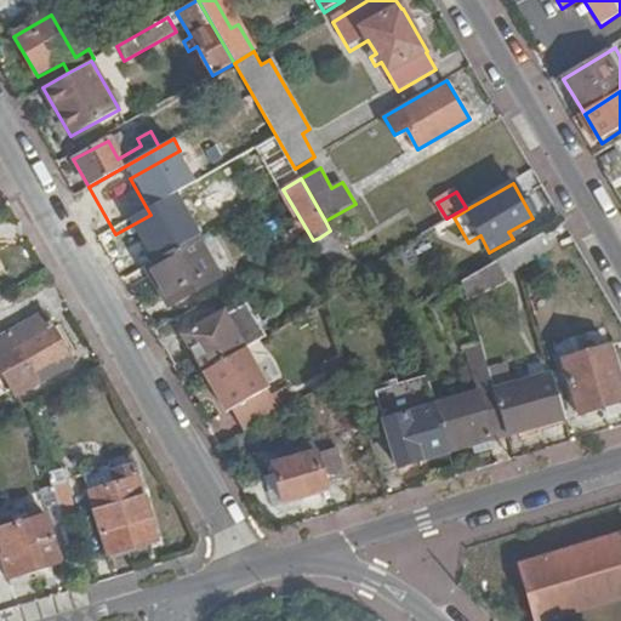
[(354,234),(337,216),(328,224),(345,243),(354,234)]
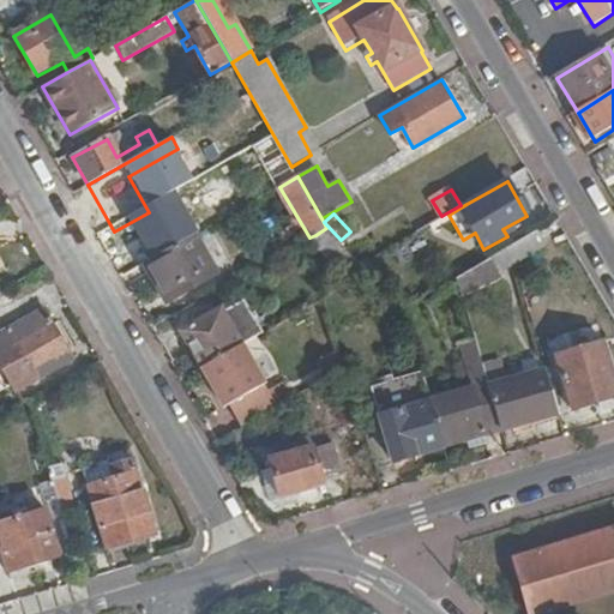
[(341,260),(349,252),(326,228),(315,235),(341,260)]
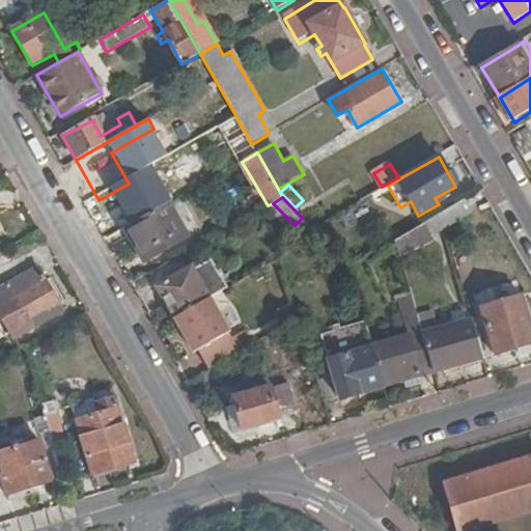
[(169,203),(128,226),(147,260),(189,238),(169,203)]
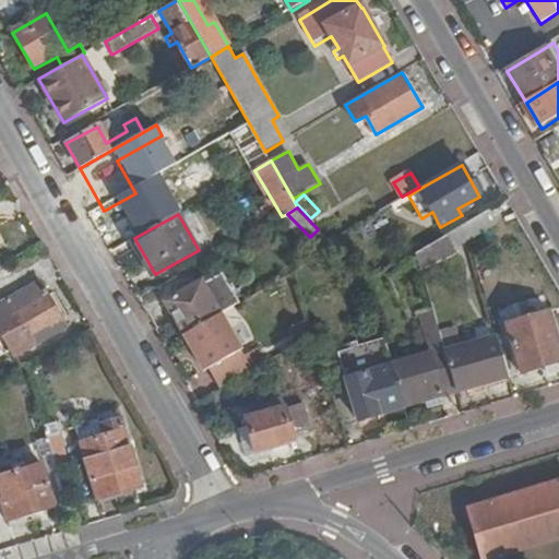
[(484,215),(464,226),(468,241),(488,230),(484,215)]
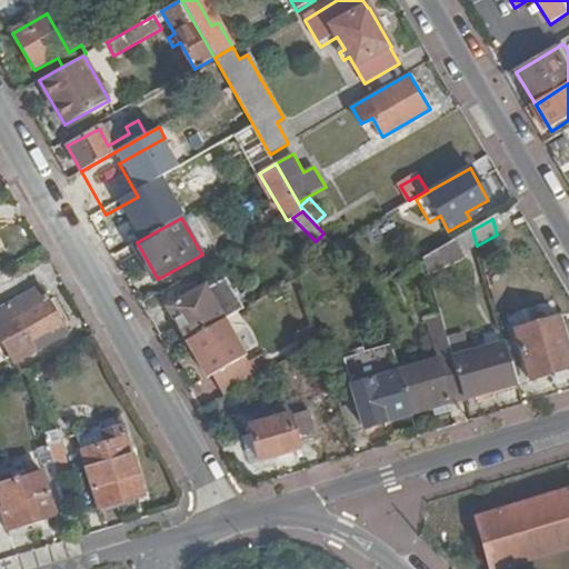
[(477,246),(472,230),(455,240),(459,256),(477,246)]
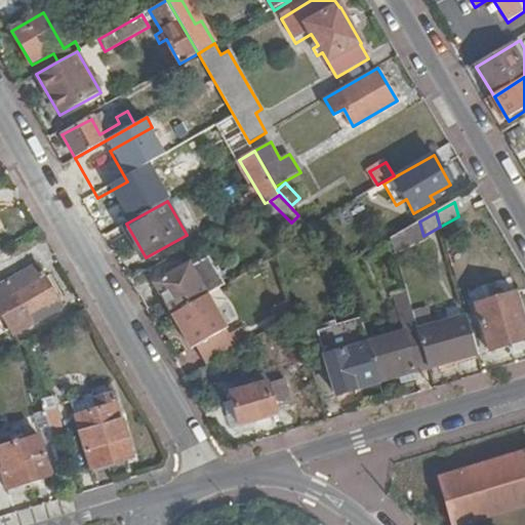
[(172,314),(207,294),(190,264),(155,283),(172,314)]
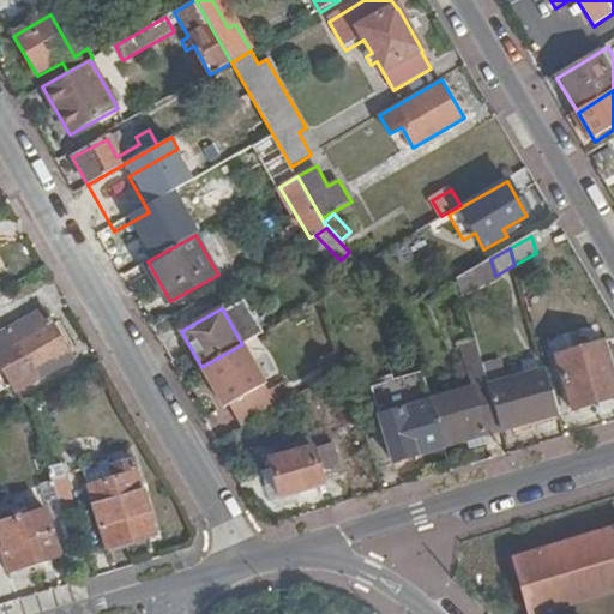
[(46,309),(0,333),(0,366),(14,392),(35,380),(31,373),(67,354),(52,326),(54,325),(46,309)]
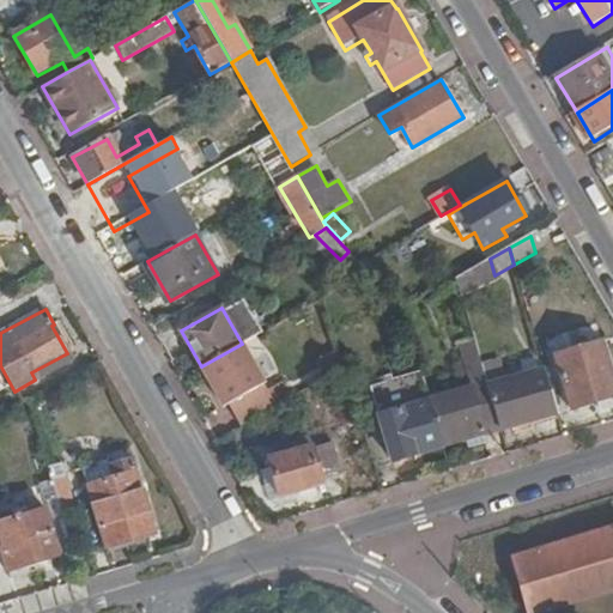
[(501,428),(486,380),(469,386),(456,343),(416,354),(420,370),(442,441),(443,444),(501,428)]
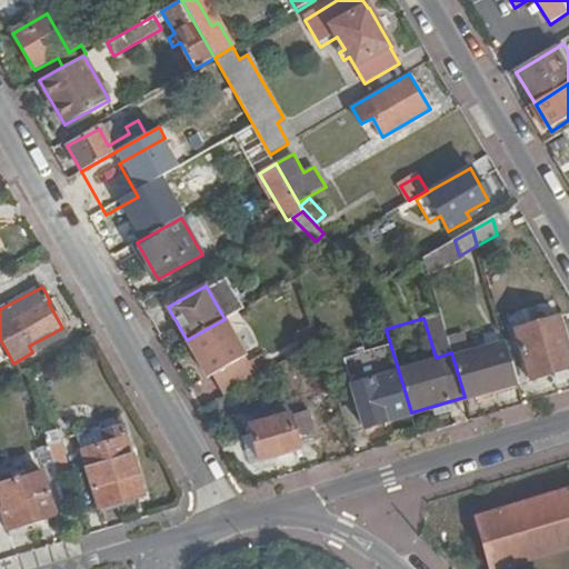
[(245,356),(225,319),(187,340),(208,377),(245,356)]
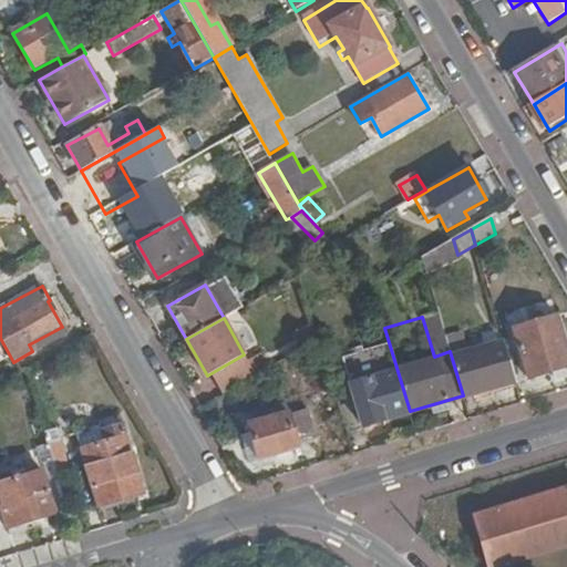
[(515,332),(529,380),(566,368),(566,349),(558,319),(515,332)]
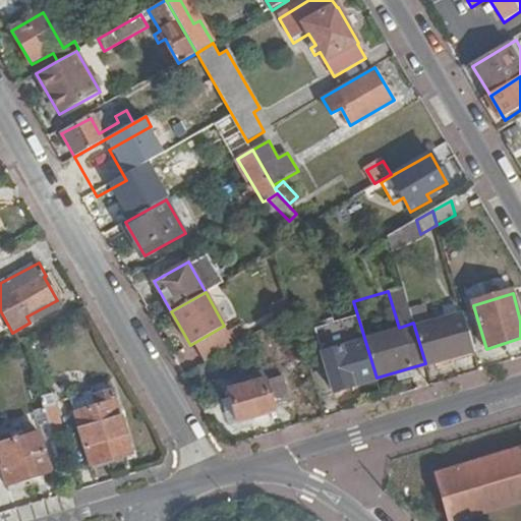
[(375,374),(357,314),(315,327),(336,393),(354,388),(352,382),(375,374)]
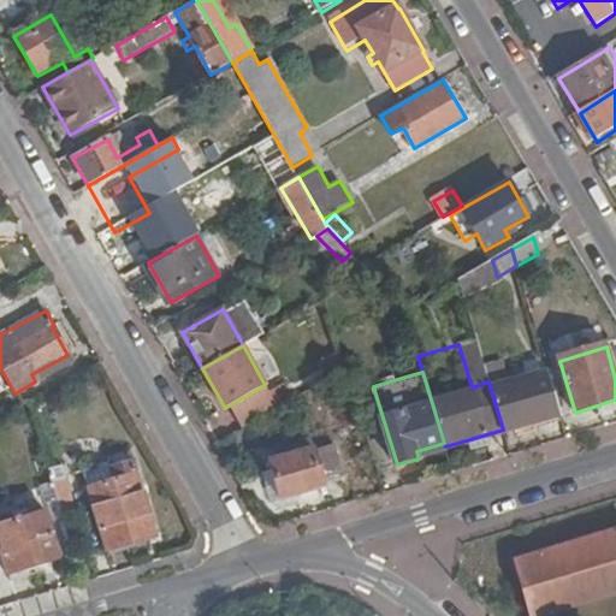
[(561,416),(549,374),(507,386),(519,428),(561,416)]
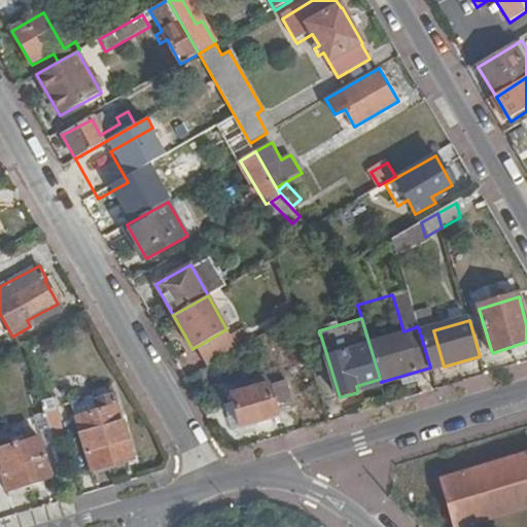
[(231,396),(240,426),(289,412),(281,382),(231,396)]
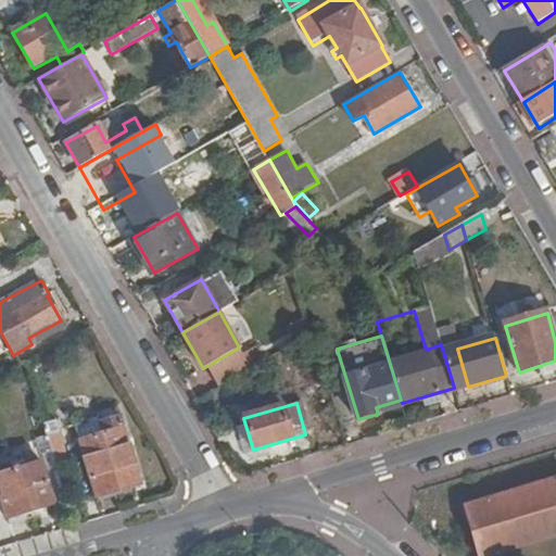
[(105,434),(79,442),(96,496),(135,485),(133,479),(139,477),(121,416),(101,421),(105,434)]
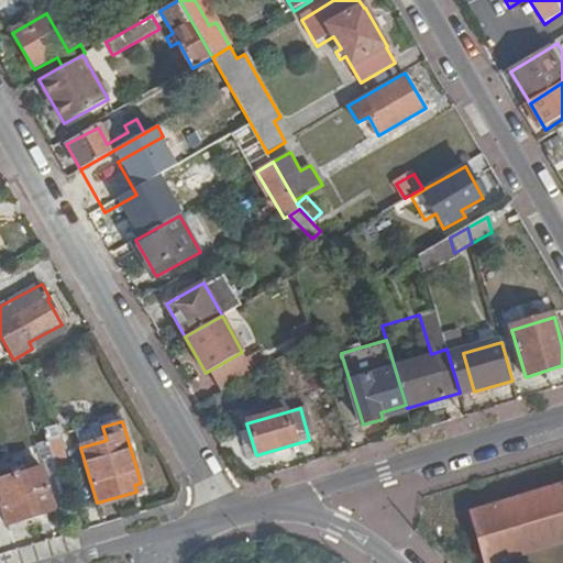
[(57,439),(46,442),(51,456),(62,453),(57,439)]
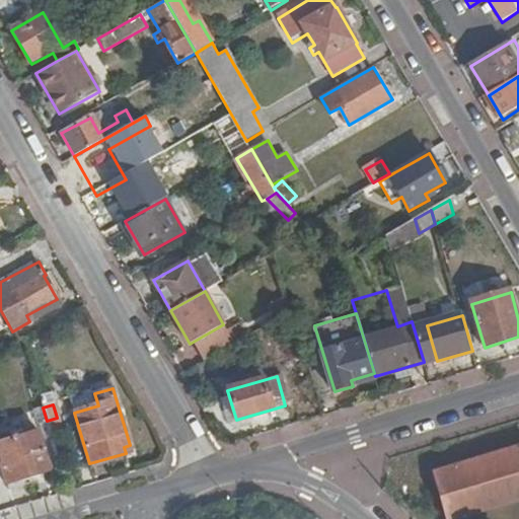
[(47,421),(43,408),(34,410),(39,423),(47,421)]
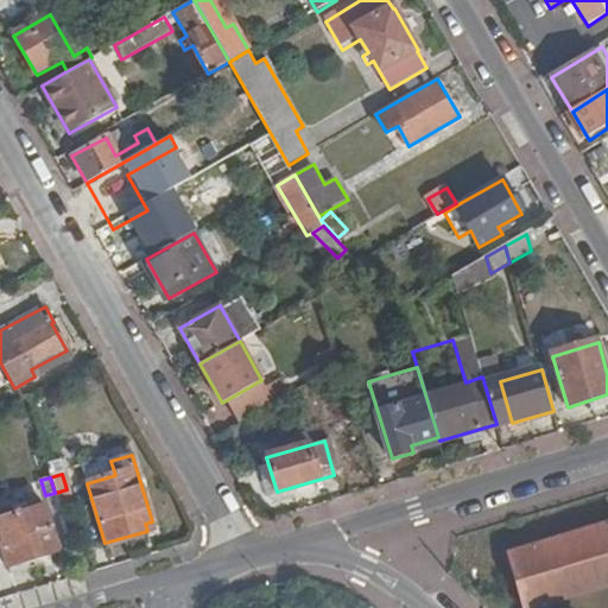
[(44,505),(0,518),(0,534),(4,546),(0,546),(0,548),(6,567),(57,550),(44,505)]
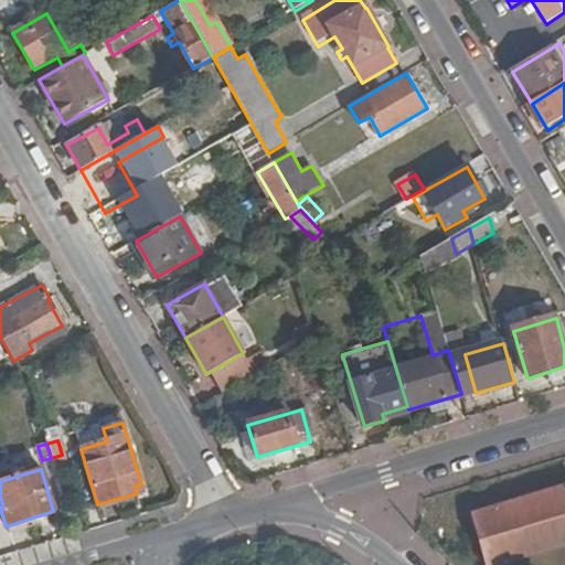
[(564,490),(475,518),(489,564),(503,564),(564,546),(564,490)]
